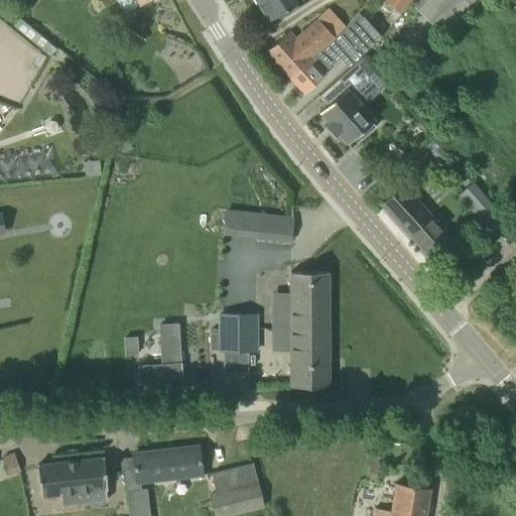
[(116,0),(125,13),(138,4),(139,6),(147,0),(116,0)]
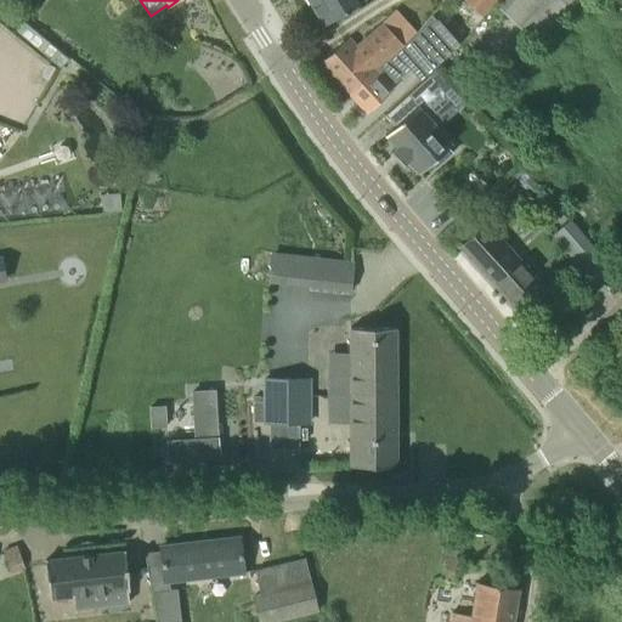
[(309,0),(324,24),(356,5),(354,0),(309,0)]
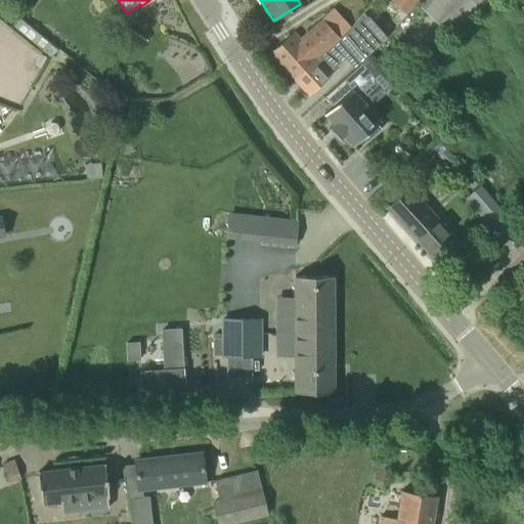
[(486,0),(422,0),(418,5),(451,37),(486,0)]
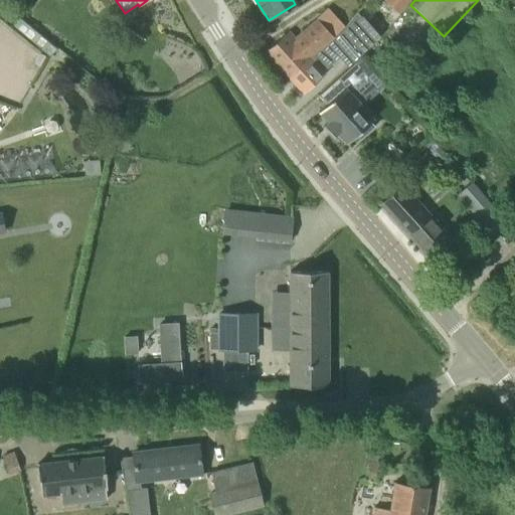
[(366,46),(361,41),(371,28),(355,14),(343,28),(333,37),(289,78),(303,95),(325,73),(323,71),(343,53),(351,62),(358,55),(366,46)]
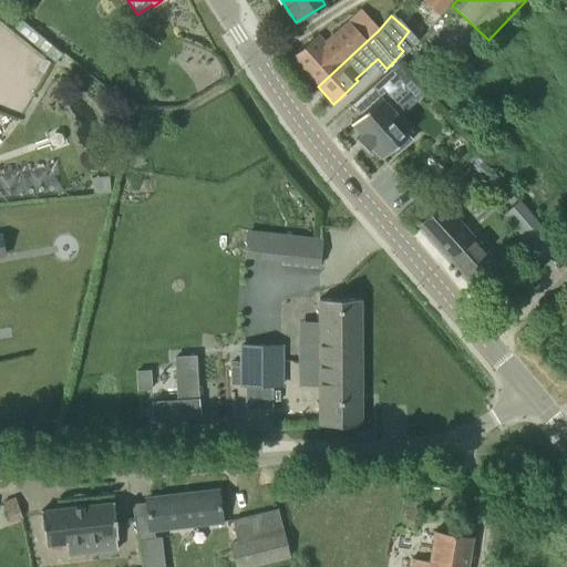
[(291,57),(318,86),(367,41),(348,20),(323,41),(317,33),(291,57)]
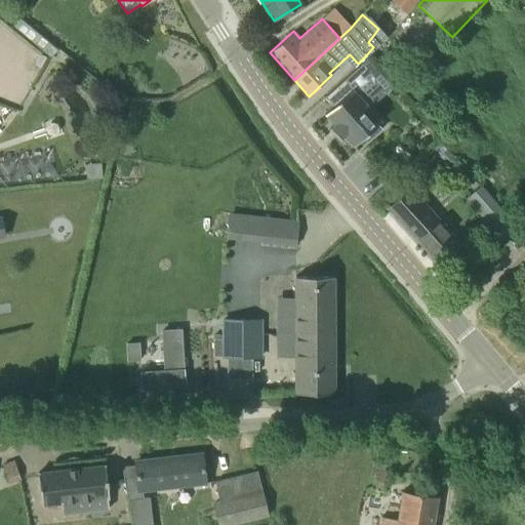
[(361,63),(362,65),(325,97),(333,107),(325,114),(334,124),(330,128),(339,139),(344,135),(354,146),(363,137),(367,143),(381,129),(377,124),(380,121),(358,95),(373,80),(375,78),(371,74),(375,70),(365,58),(361,63)]
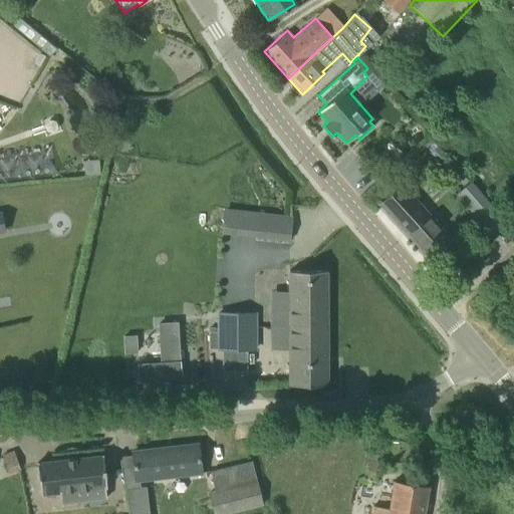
[(468,181),(453,194),(489,234),(503,221),(468,181)]
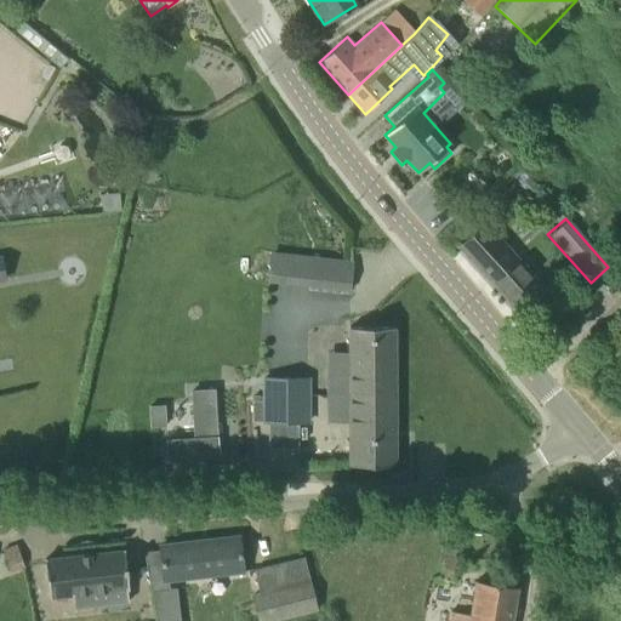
[(527,320),(552,297),(485,223),(460,246),(527,320)]
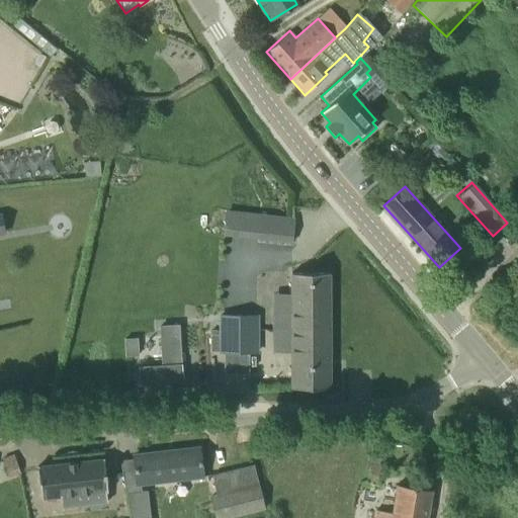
[(257,239),(291,243),(294,220),(260,216),(257,239)]
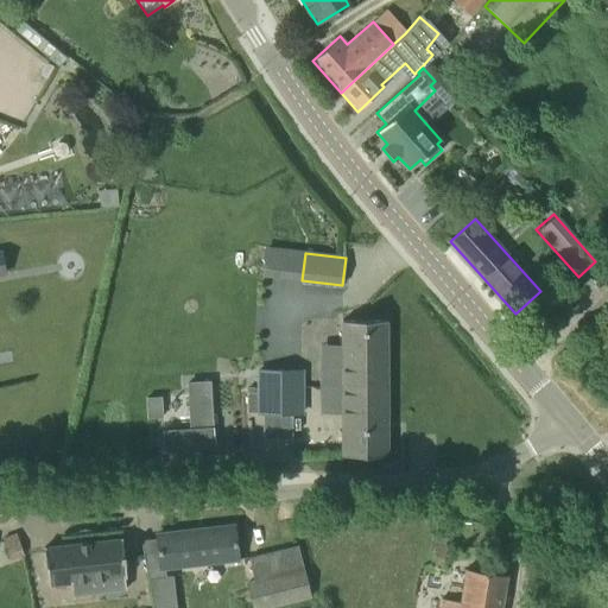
[(342,321),(342,386),(386,386),(386,321),(342,321)]
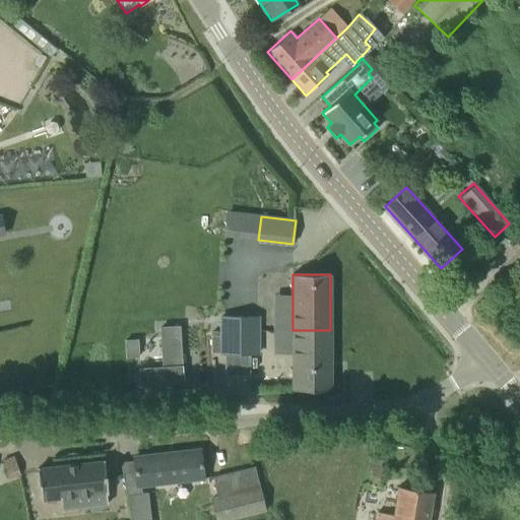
[(221,317),(221,335),(258,335),(258,317),(221,317)]
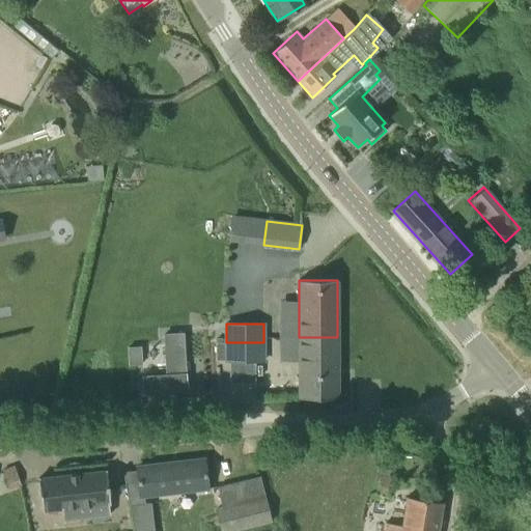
[(165,375),(142,376),(143,396),(188,393),(187,373),(184,333),(163,335),(165,375)]
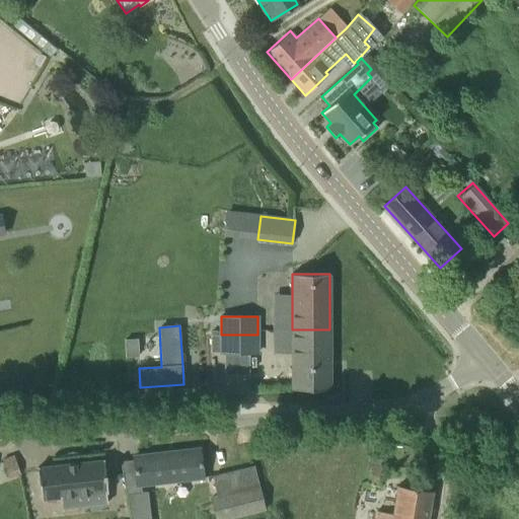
[(292,329),(292,389),(329,389),(329,329),(292,329)]
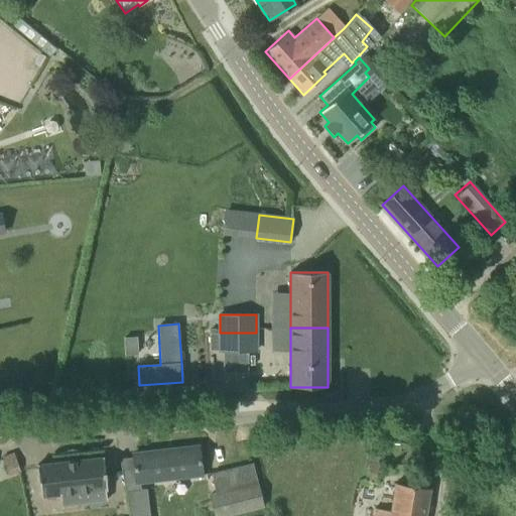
[(256,333),(220,333),(220,351),(256,351),(256,333)]
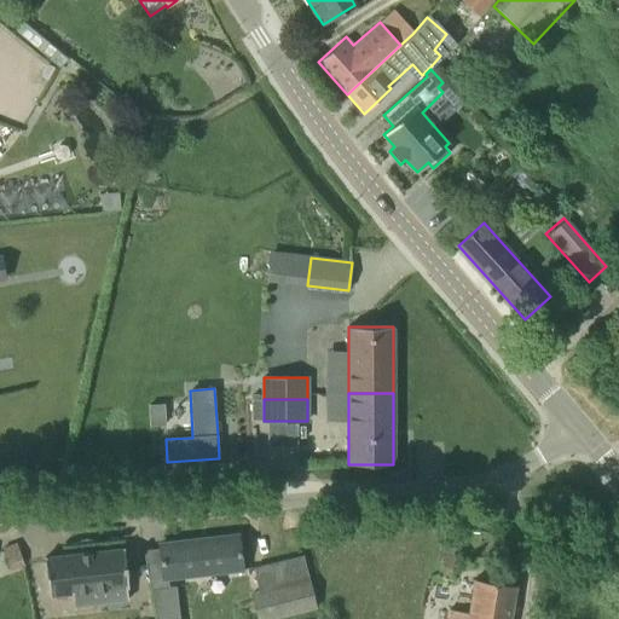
[(148,406),(149,427),(165,426),(163,405),(148,406)]
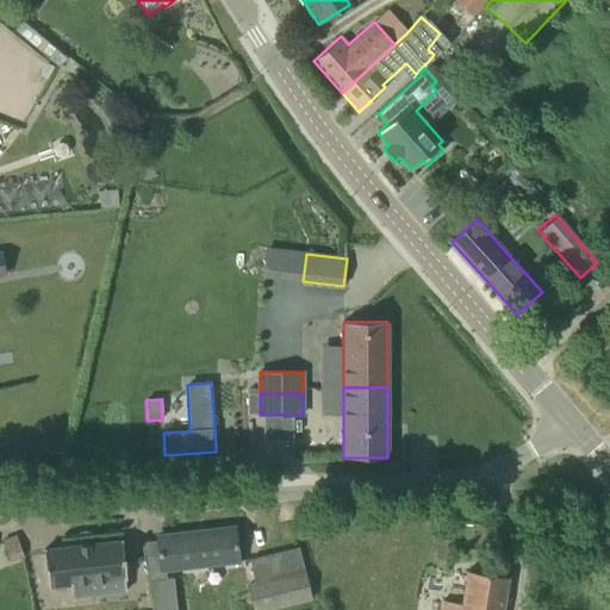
[(235,528),(156,537),(161,570),(238,561),(235,528)]
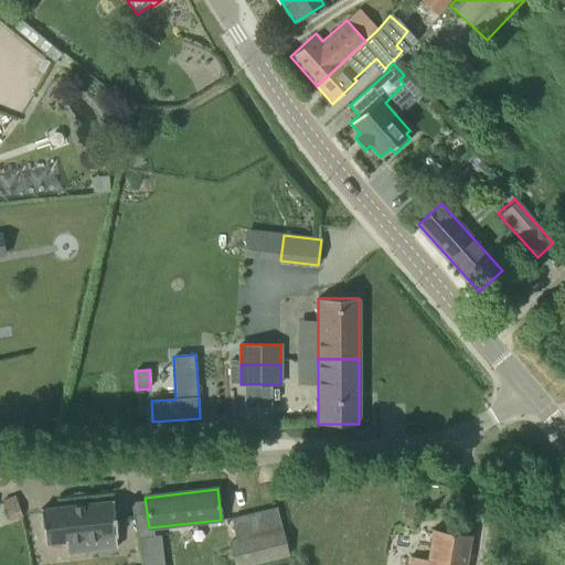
[(14,496),(2,500),(10,521),(22,515),(14,496)]
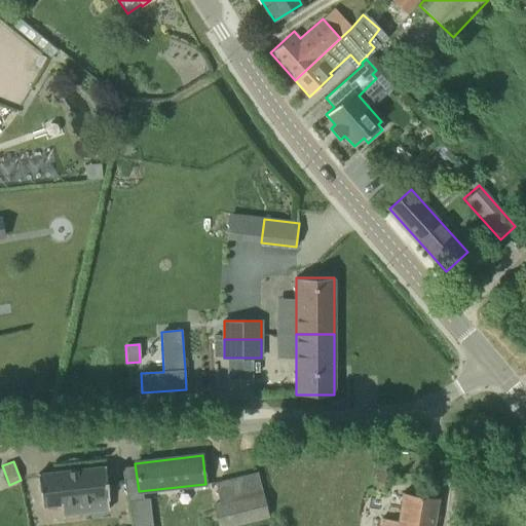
[(108,499),(109,499),(105,466),(38,474),(41,506),(61,504),(62,515),(84,513),(84,511),(83,512),(82,502),(106,499),(107,501),(108,501),(108,499)]
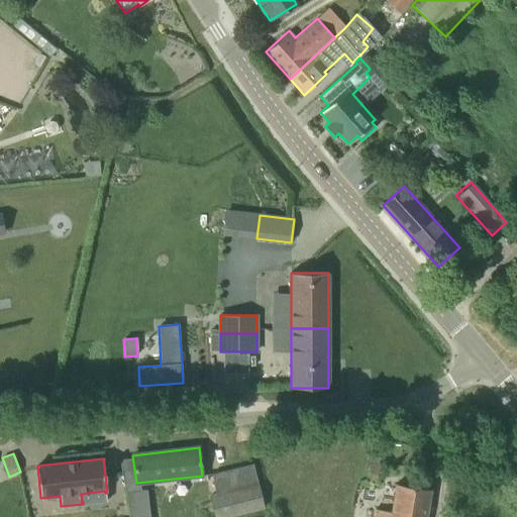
[(210,475),(215,494),(209,496),(213,516),(227,516),(263,509),(252,464),(210,475)]
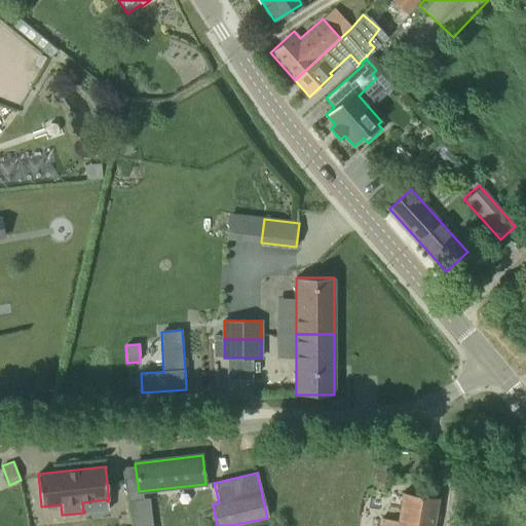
[(380,525),(433,525),(438,498),(403,492),(399,521),(382,518),(380,525)]
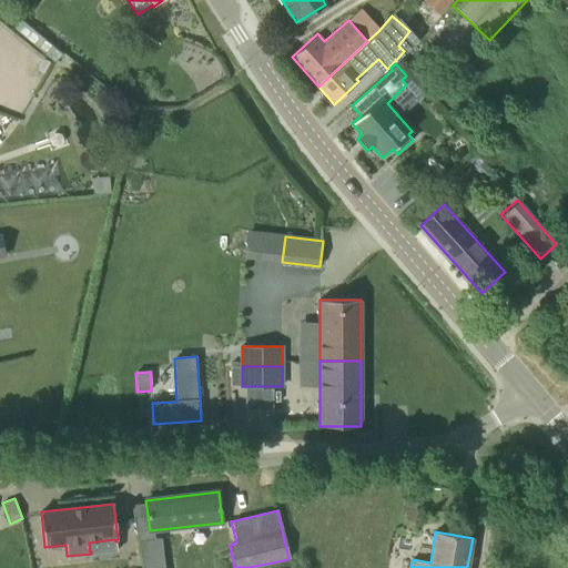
[(138,540),(142,567),(164,567),(161,537),(156,538),(138,540)]
